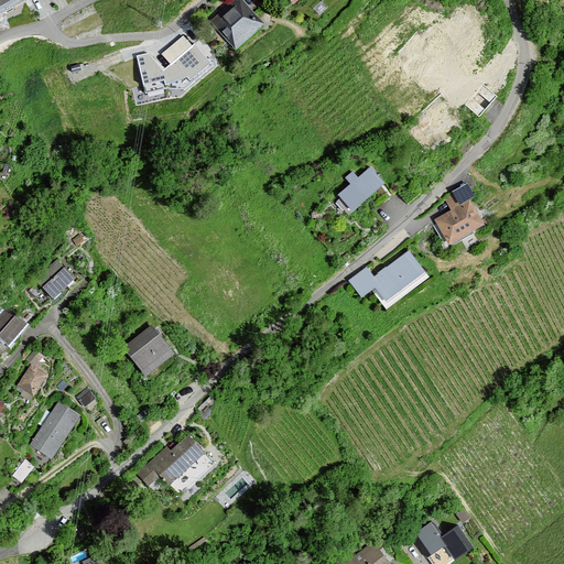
[(0,0),(0,9),(15,0),(0,0)]
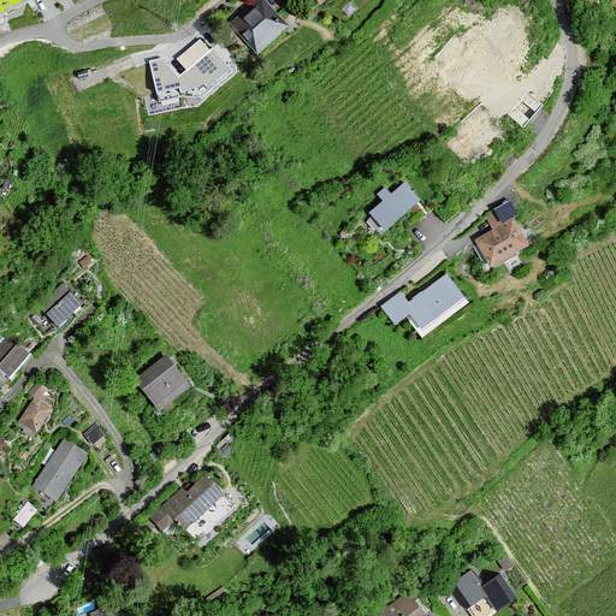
[(261,6),(236,28),(256,52),(283,30),(261,6)]
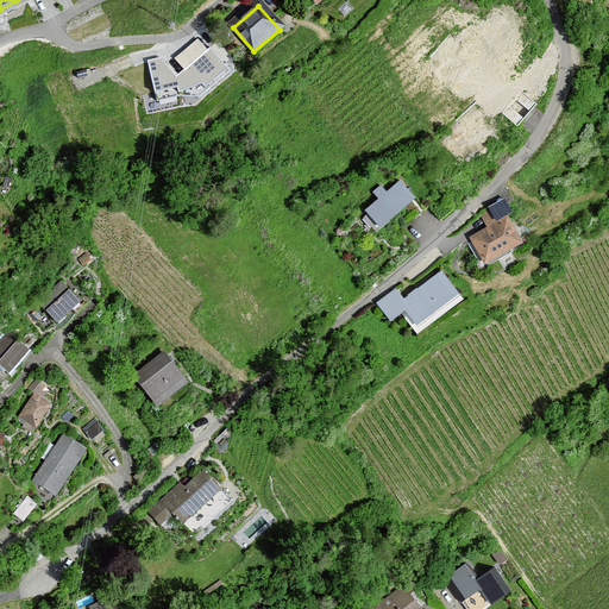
[(484,68),(452,37),(429,61),(462,92),(484,68)]
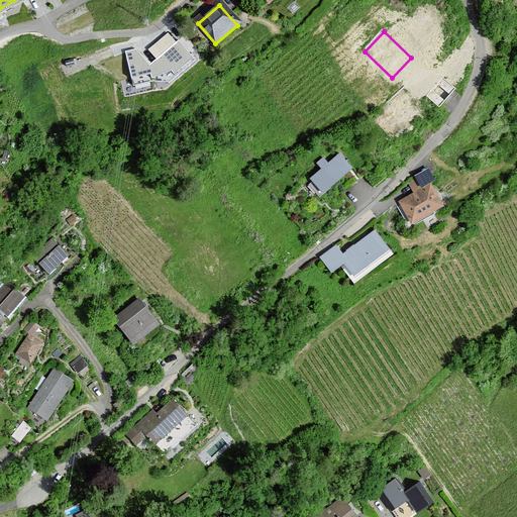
[(135,49),(126,50),(133,82),(152,78),(169,79),(193,58),(178,41),(148,66),(135,49)]
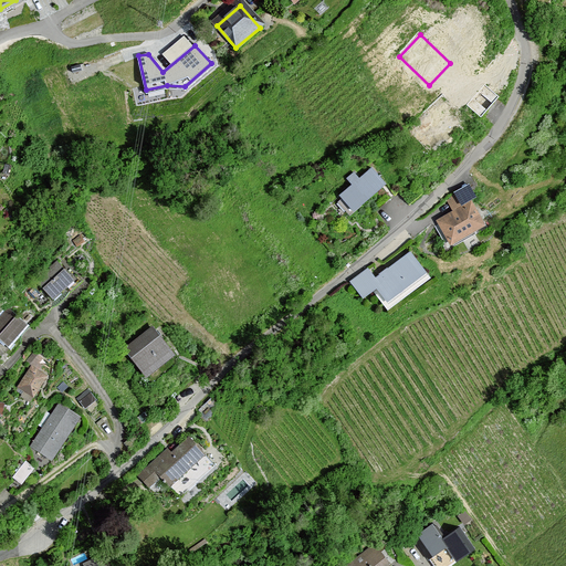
[(453,130),(431,107),(404,134),(426,157),(453,130)]
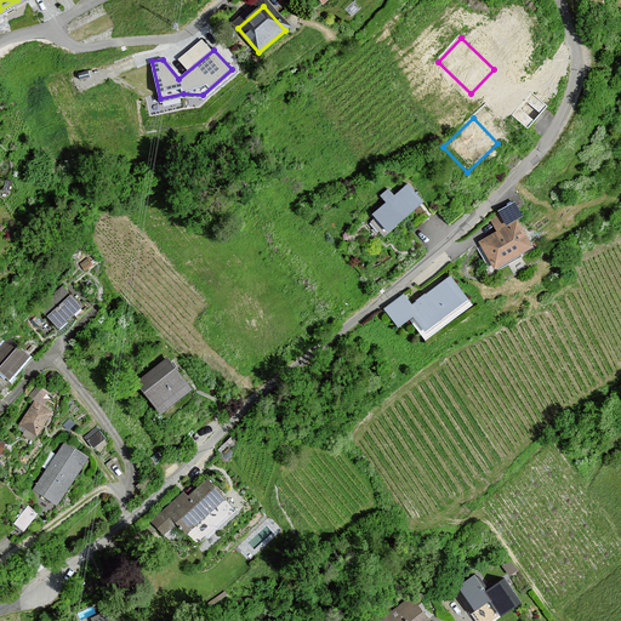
[(421,203),(406,186),(394,197),(387,188),(377,197),(385,204),(368,220),(383,237),(421,203)]
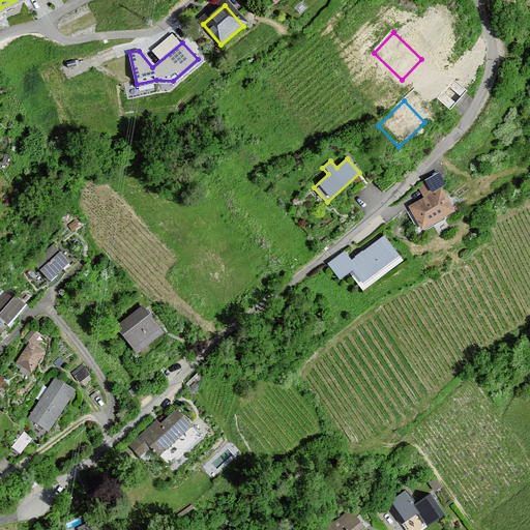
[(433,194),(408,205),(421,232),(459,213),(440,174),(427,181),(433,194)]
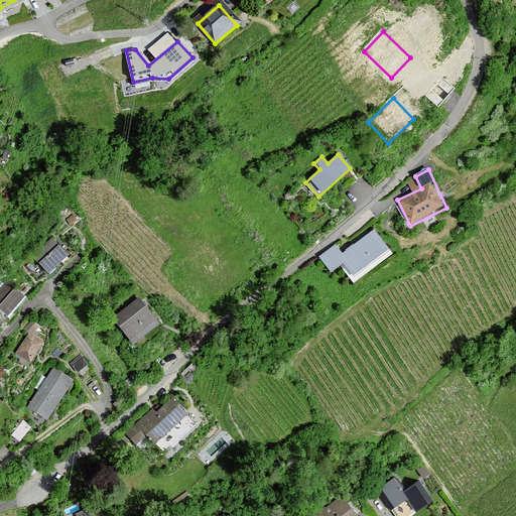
[(343,255),(336,246),(317,259),(329,275),(339,268),(351,285),(392,256),(374,232),(343,255)]
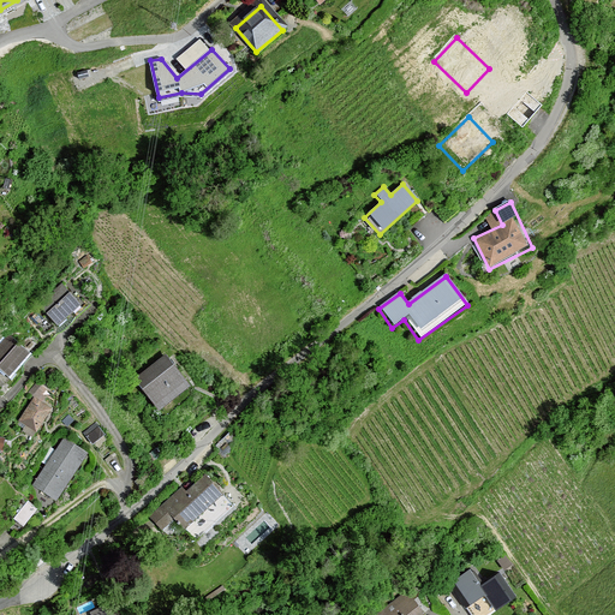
[(40,306),(57,326),(81,305),(64,286),(40,306)]
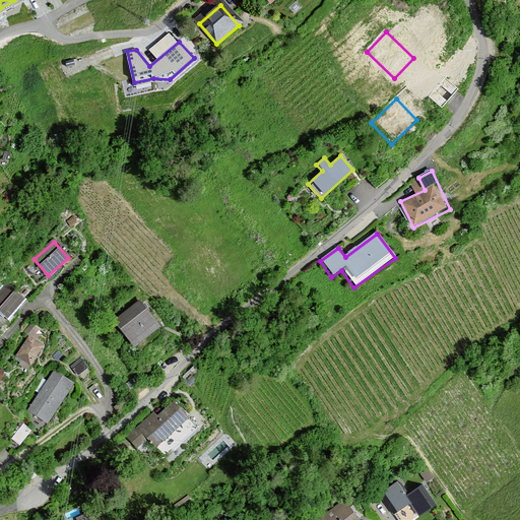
[(0,293),(0,310),(7,317),(23,301),(7,285),(0,293)]
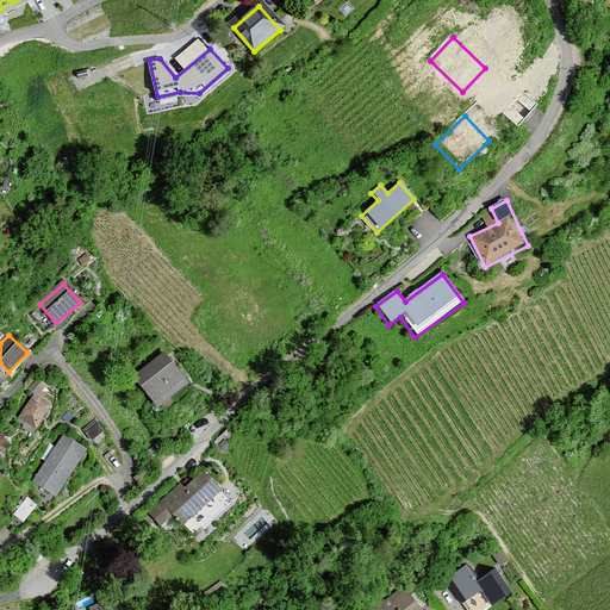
[(162,355),(134,377),(159,409),(186,386),(162,355)]
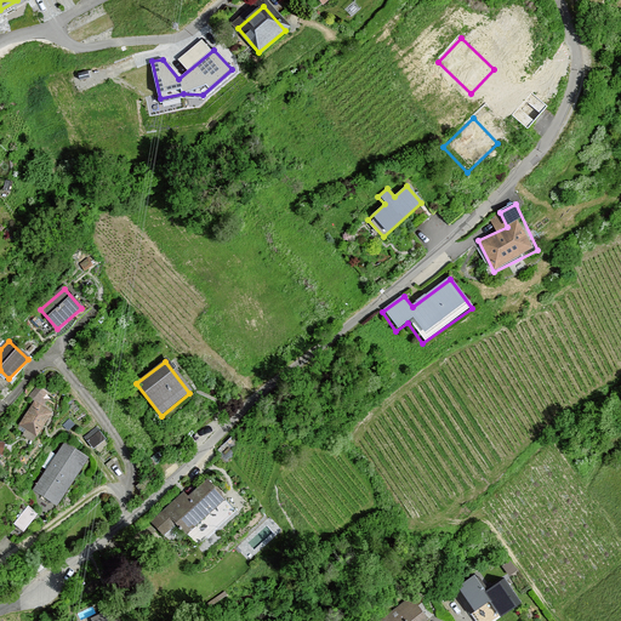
[(50,412),(34,403),(21,425),(36,434),(50,412)]
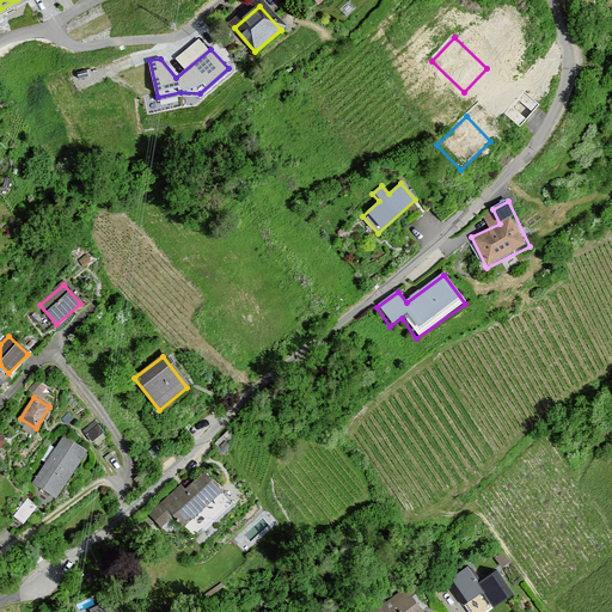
[(63,436),(31,487),(55,502),(87,452),(63,436)]
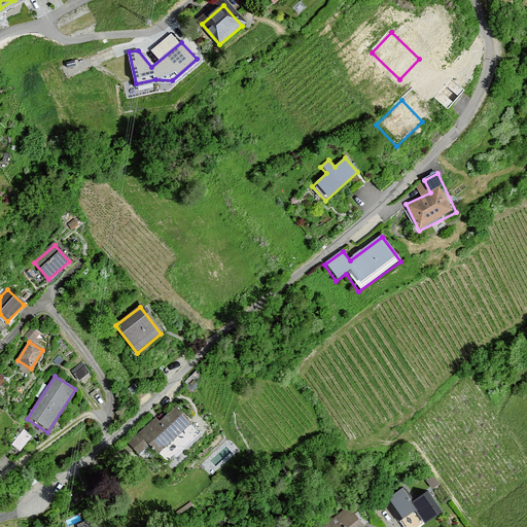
[(151,416),(121,444),(134,457),(147,446),(163,462),(195,432),(172,409),(156,422),(151,416)]
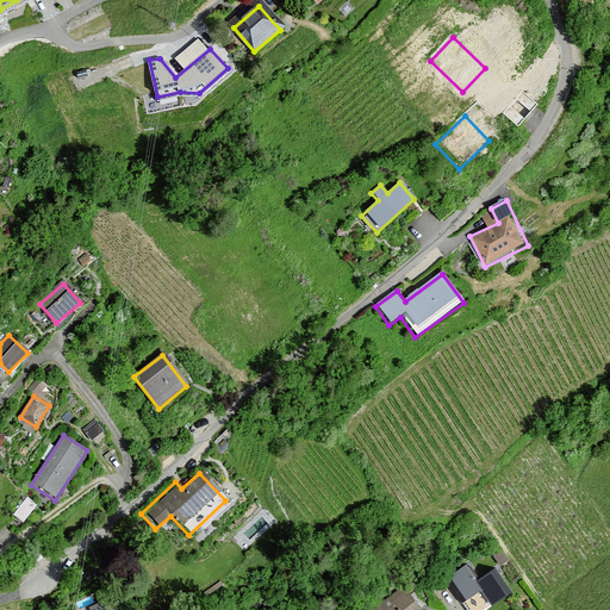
[(26,492),(13,514),(25,521),(38,499),(26,492)]
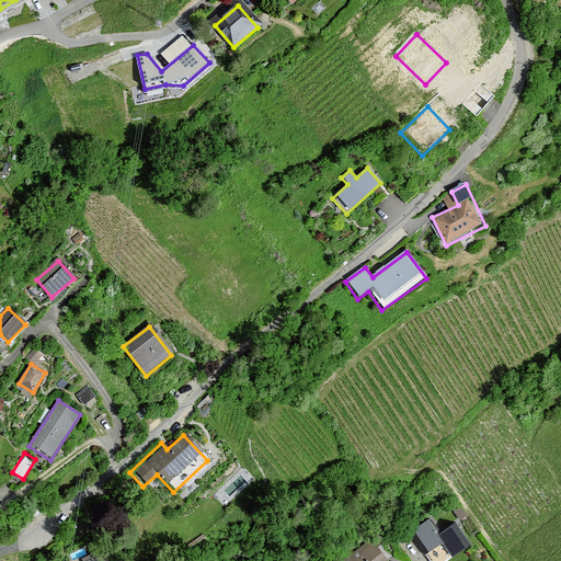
[(439,534),(430,518),(409,533),(424,556),(443,542),(453,557),(471,545),(456,523),(439,534)]
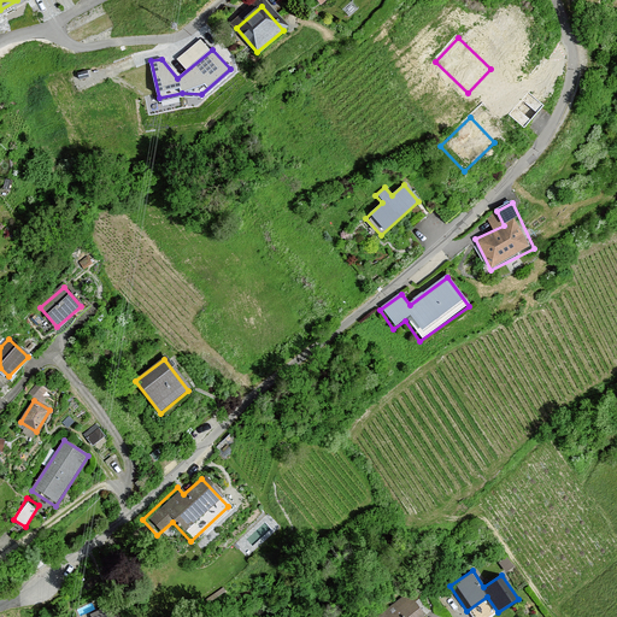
[(409,592),(376,616),(424,616),(428,615),(409,592)]
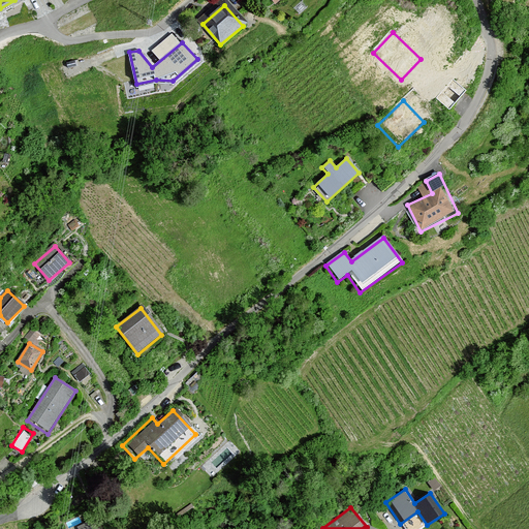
[(101,528),(97,519),(79,527),(79,528),(101,528)]
